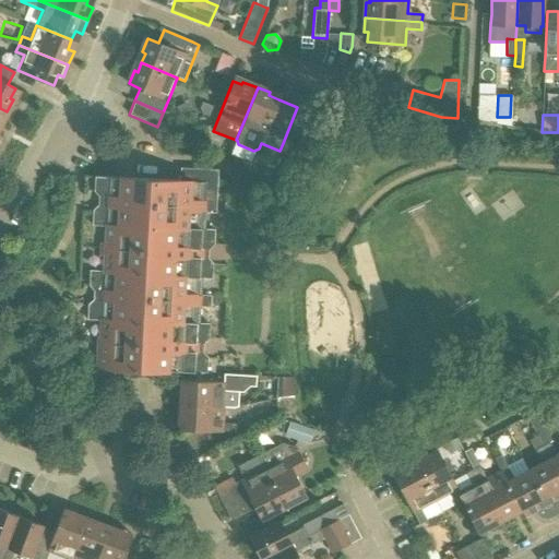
[(215,213),(217,170),(181,169),(180,181),(95,176),(94,191),(99,197),(98,206),(93,212),(92,225),(108,225),(107,242),(100,242),(99,254),(107,254),(106,272),(90,272),(88,286),(94,293),(94,301),(87,306),(86,321),(103,322),(103,339),(97,339),(96,368),(177,371),(195,372),(206,373),(206,358),(202,354),(203,344),(209,339),(210,324),(199,323),(199,307),(210,308),(211,296),(200,295),(201,278),(212,278),(213,264),(207,259),(209,249),(214,245),(214,229),(203,229),(204,212),(215,213)]
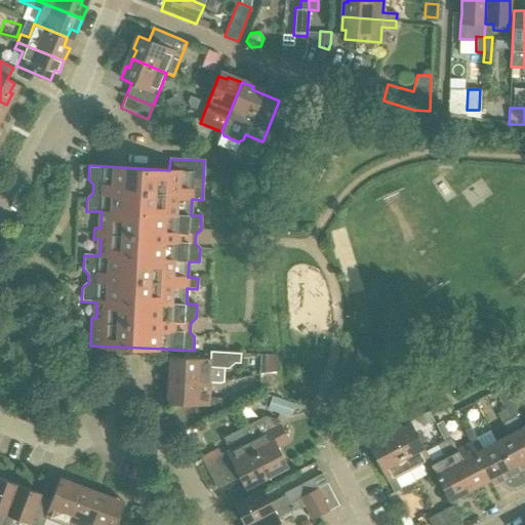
[(183,358),(184,350),(166,349),(166,358),(169,358),(168,380),(210,382),(210,367),(224,368),(225,362),(239,362),(240,353),(223,352),(221,360),(211,359),(211,360),(183,358)]
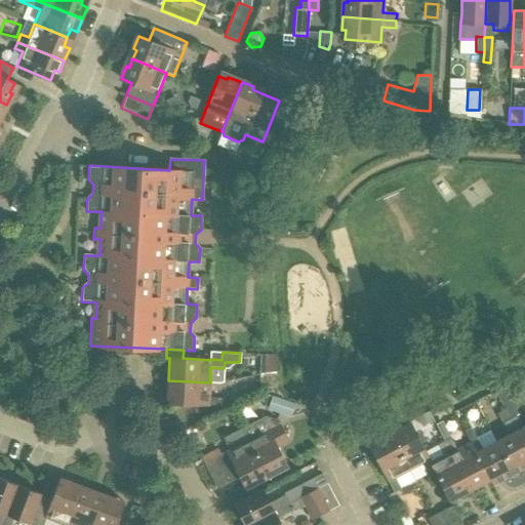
[(260,387),(276,387),(276,373),(260,373),(260,387)]
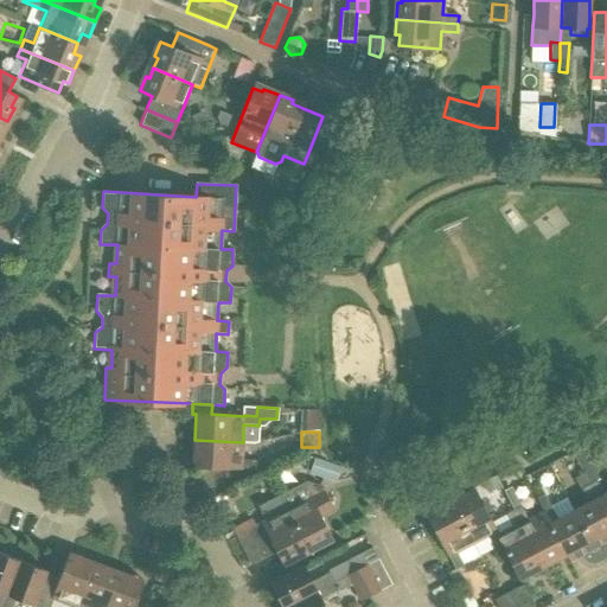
[(242,460),(243,442),(195,440),(193,466),(241,468),(241,470),(256,470),(257,460),(242,460)]
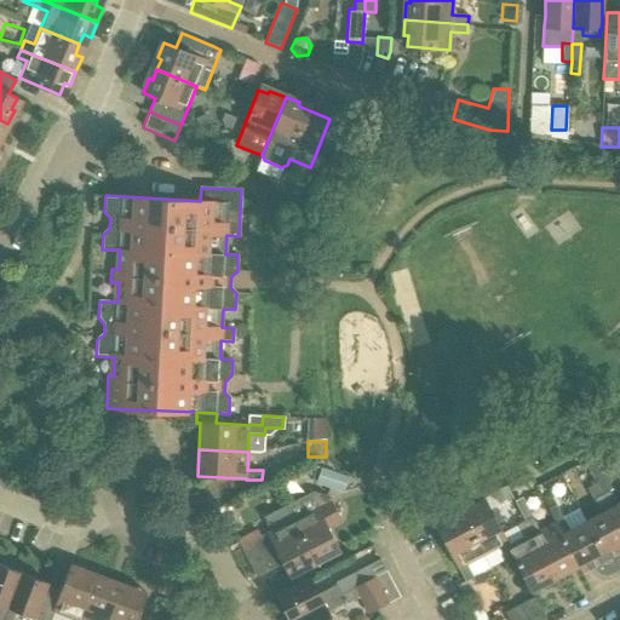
[(619,501),(616,504),(610,491),(613,489),(596,458),(585,463),(595,482),(593,483),(619,532),(619,501)]
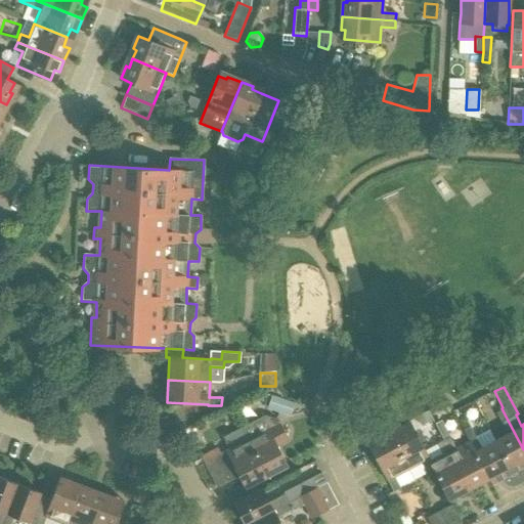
[(271,395),(266,408),(290,416),(294,402),(271,395)]
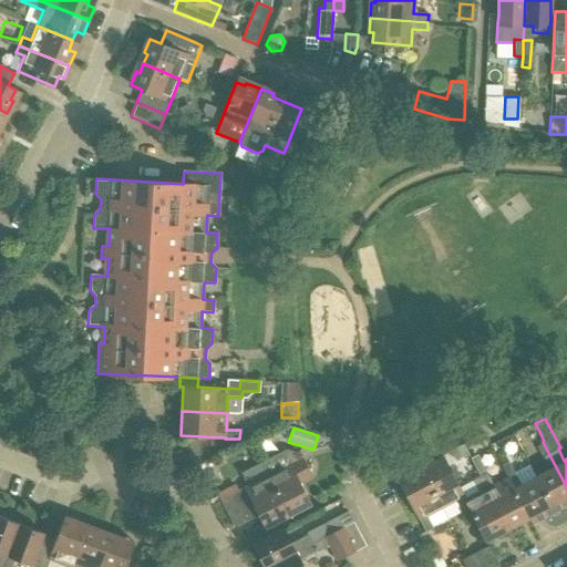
[(553,512),(566,503),(566,486),(543,442),(537,445),(549,468),(535,476),(553,512)]
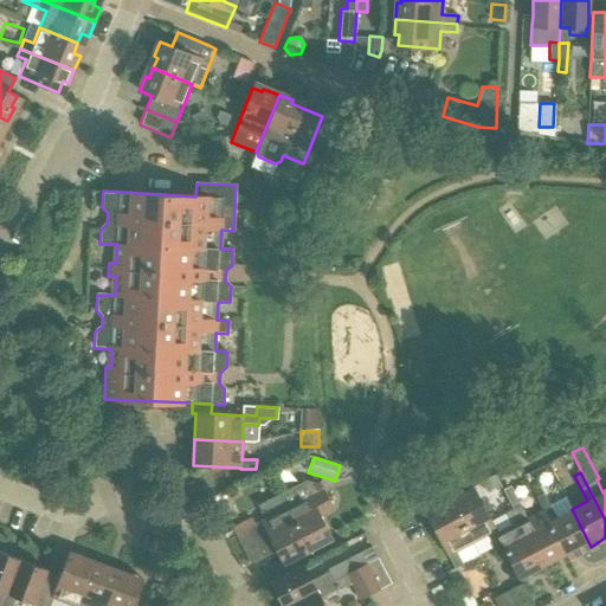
[(489,492),(502,487),(495,475),(482,481),(489,492)]
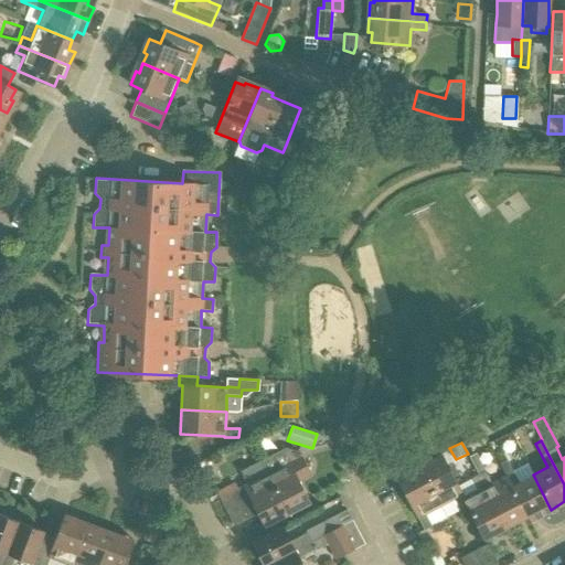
[(300,455),(298,451),(286,448),(258,461),(286,514),(308,503),(298,482),(311,476),(300,455)]
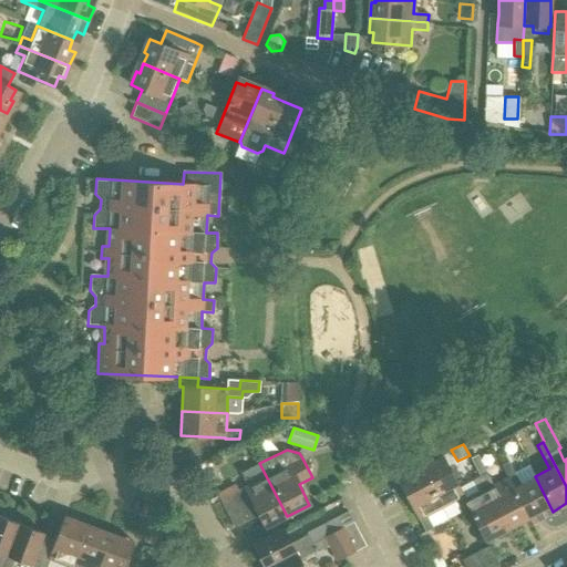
[(507,478),(515,474),(508,461),(503,451),(496,455),(507,478)]
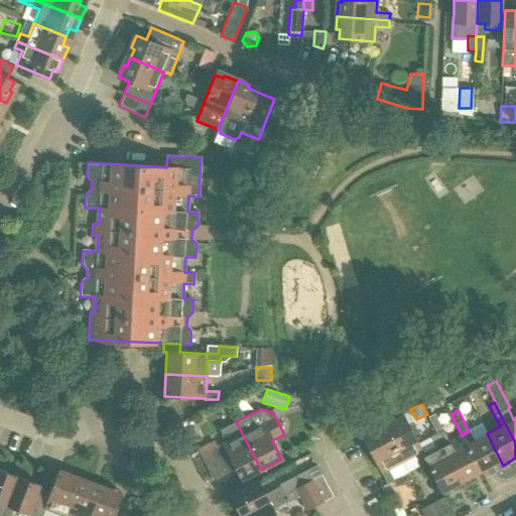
[(428,464),(424,456),(402,414),(381,426),(400,463),(414,457),(420,468),(428,464)]
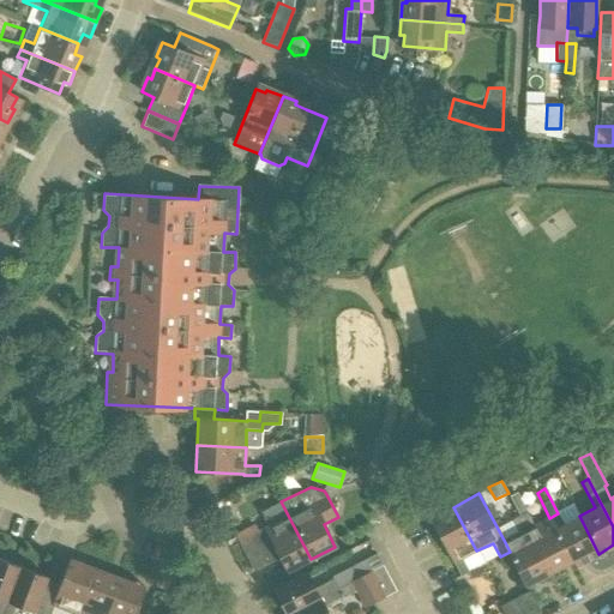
[(555,529),(549,518),(535,527),(522,500),(513,504),(519,516),(518,517),(548,575),(572,563),(555,529)]
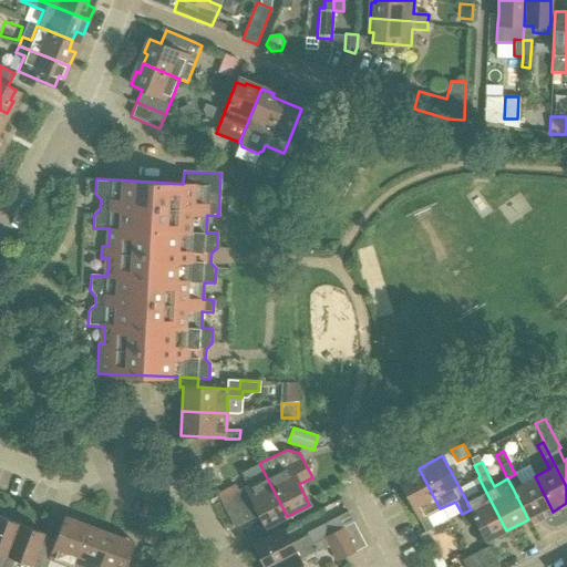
[(265,527),(287,516),(259,463),(241,473),(247,485),(244,487),(219,500),(234,527),(258,515),(265,527)]
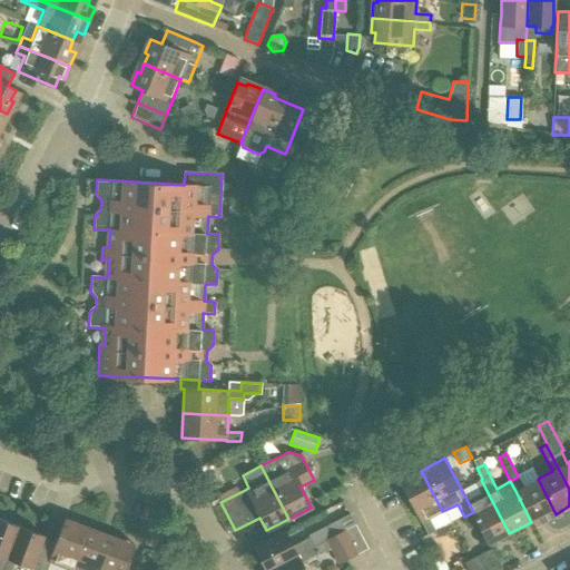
[(442,511),(421,471),(400,482),(421,522),(428,534),(449,523),(442,511)]
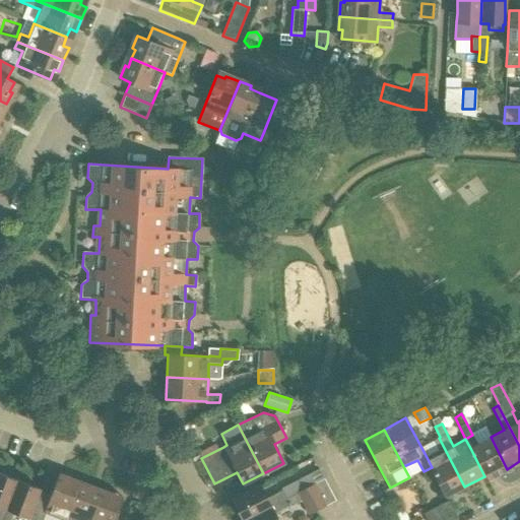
[(486,480),(507,469),(491,437),(470,448),(484,476),(486,480)]
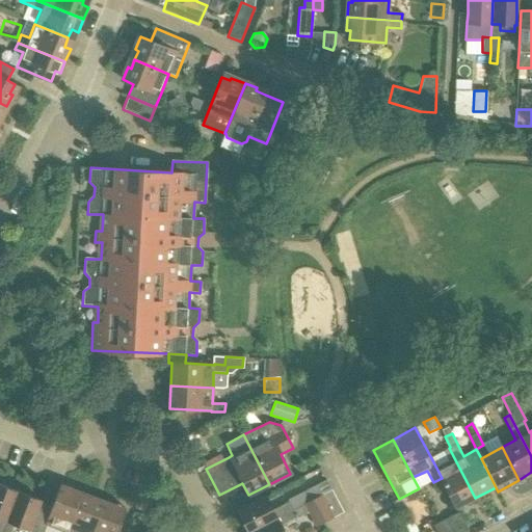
[(456,508),(475,498),(449,448),(443,450),(450,463),(437,470),(442,478),(456,508)]
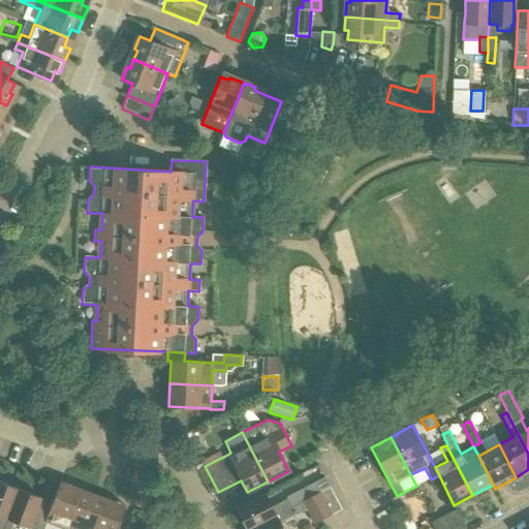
[(247,528),(320,491),(331,486),(325,476),(285,496),(287,499),(271,507),(263,493),(236,508),(246,528),(247,528)]
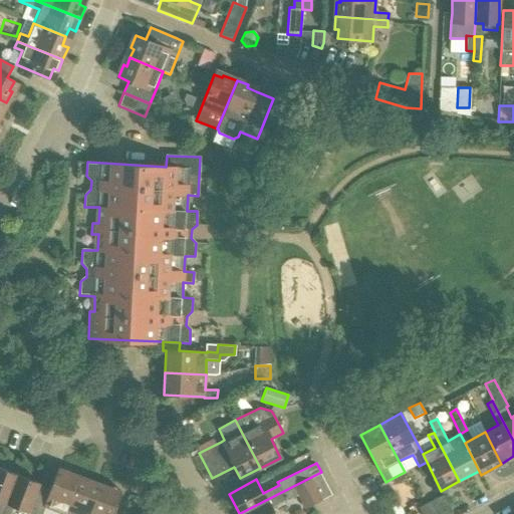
[(0,513),(2,513),(17,475),(0,468),(0,513)]
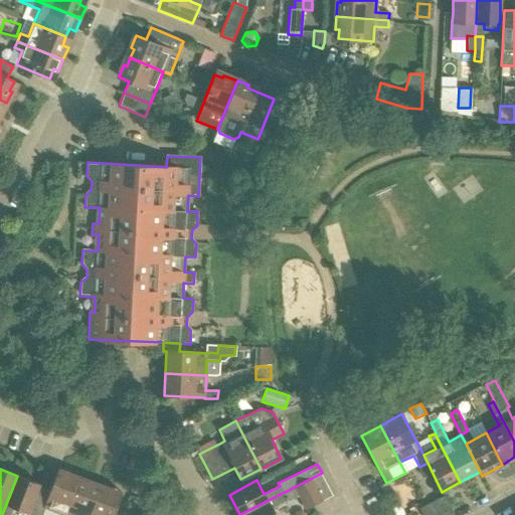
[(61,514),(65,514),(80,477),(58,469),(50,492),(38,487),(28,513),(32,514),(41,514),(44,508),(61,514)]
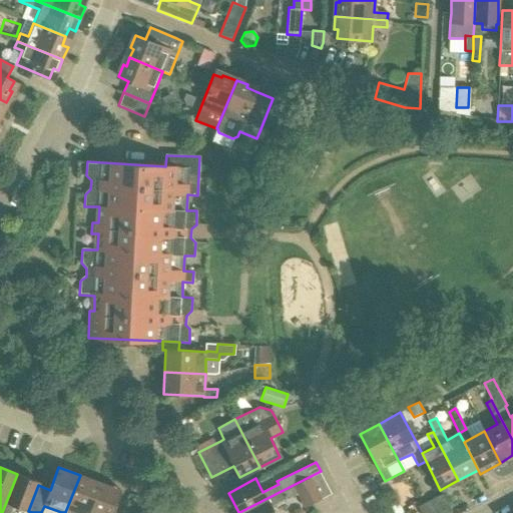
[(320,494),(323,499),(332,494),(321,471),(311,476),(320,494)]
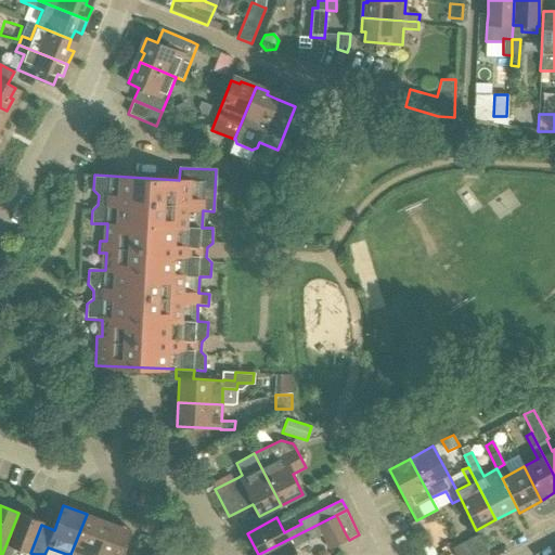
[(30,553),(41,525),(42,521),(18,513),(2,554),(12,554),(15,549),(30,554),(30,553)]
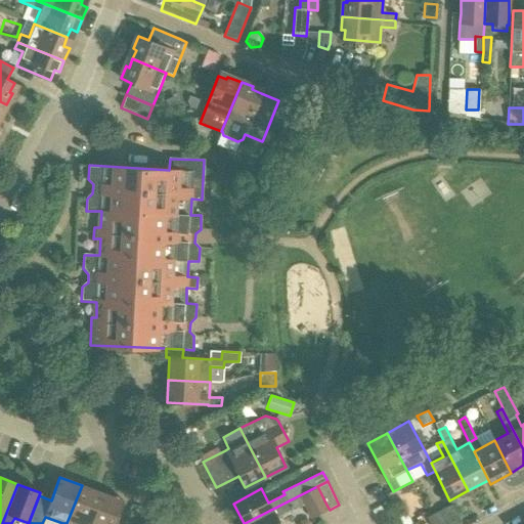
[(90,523),(102,493),(82,485),(67,523),(90,523)]
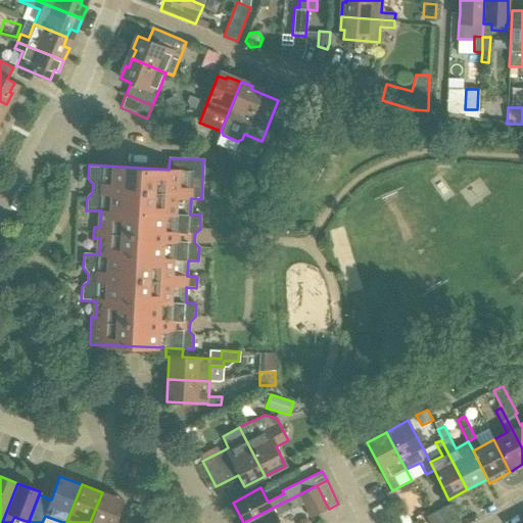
[(329,509),(326,504),(317,485),(244,522),(279,522),(276,517),(291,509),(291,510),(302,505),(310,518),(329,509)]
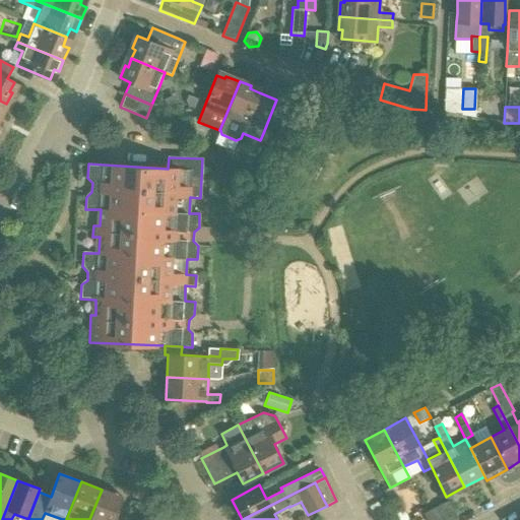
[(102,490),(89,519),(114,519),(123,498),(102,490)]
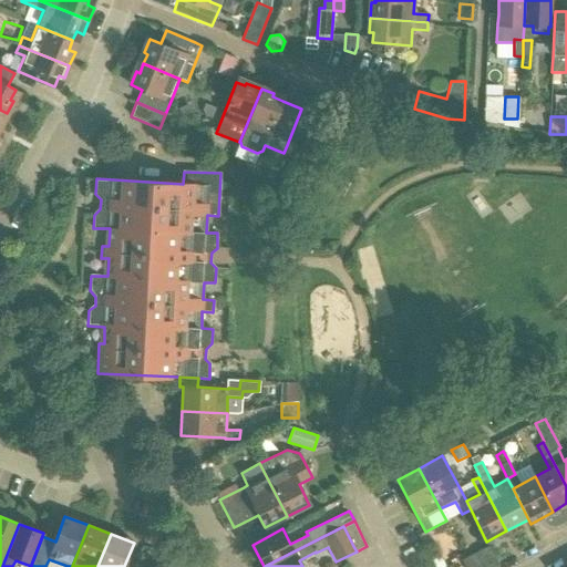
[(462,560),(465,566),(481,566),(496,559),(490,546),(462,560)]
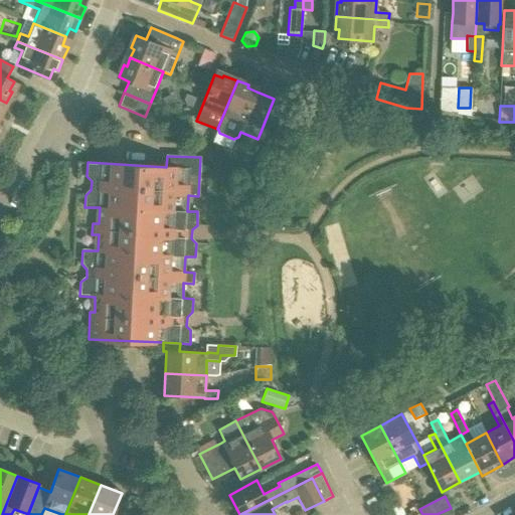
[(174,514),(176,512),(146,501),(142,513),(141,514),(174,514)]
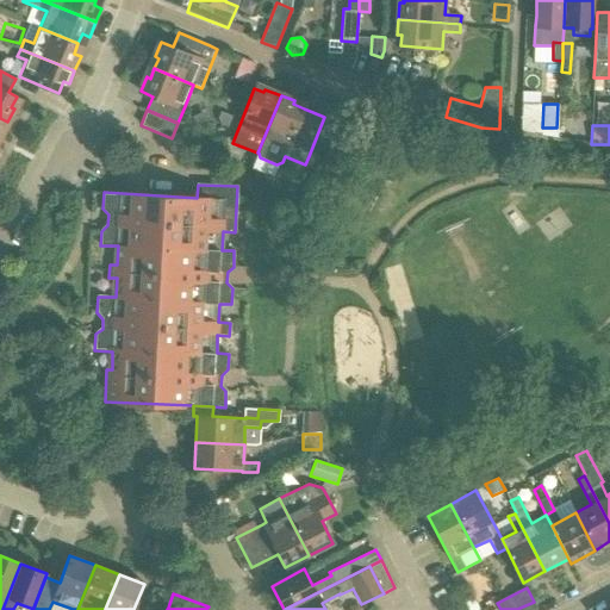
[(473,597),(462,602),(466,609),(477,609),(479,609),(473,597)]
